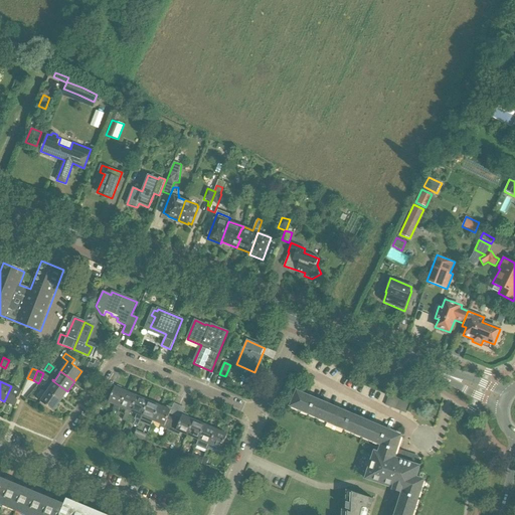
[(67,391),(53,381),(46,391),(60,401),(67,391)]
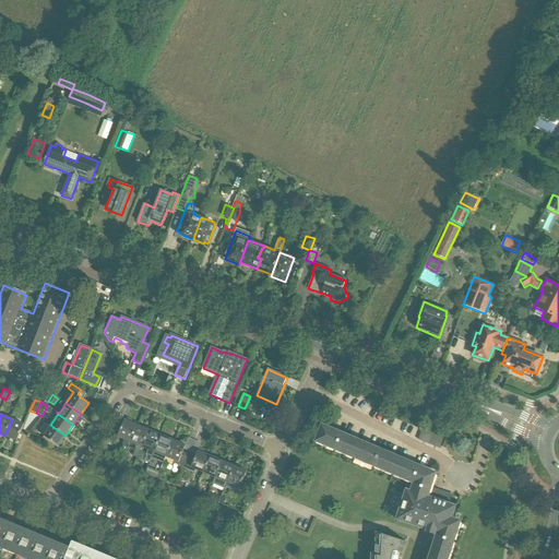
[(16,441),(24,425),(12,419),(4,436),(16,441)]
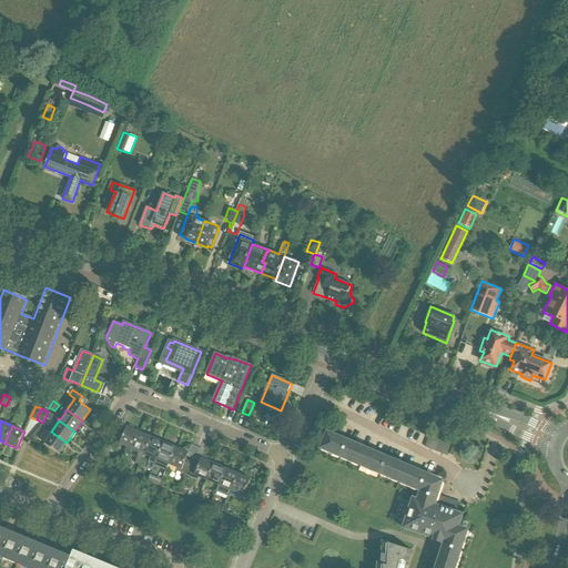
[(129,427),(127,426),(120,444),(127,447),(123,457),(128,458),(132,449),(133,449),(140,432),(133,429),(134,428),(129,426),(129,427)]
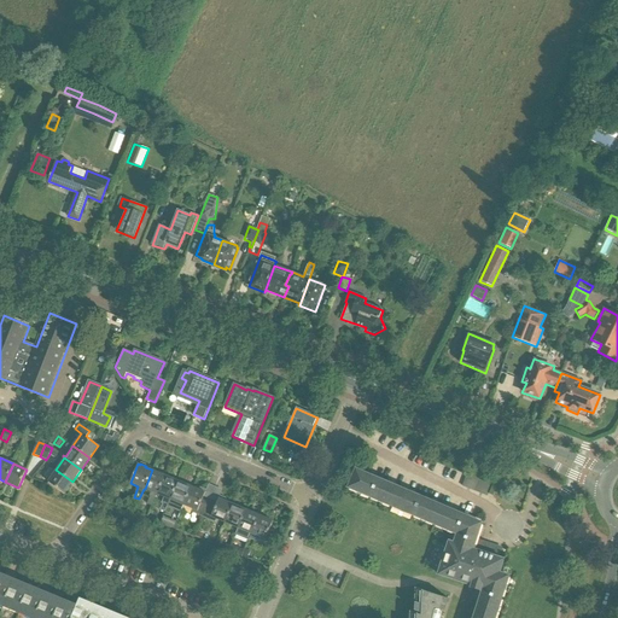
[(47,481),(64,493),(73,482),(56,470),(47,481)]
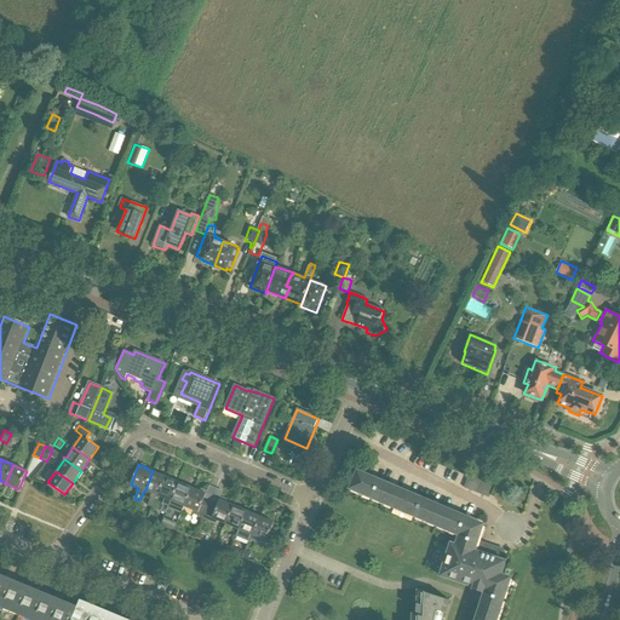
[(150,499),(148,506),(153,509),(158,495),(158,497),(166,477),(153,471),(145,491),(151,493),(150,499)]
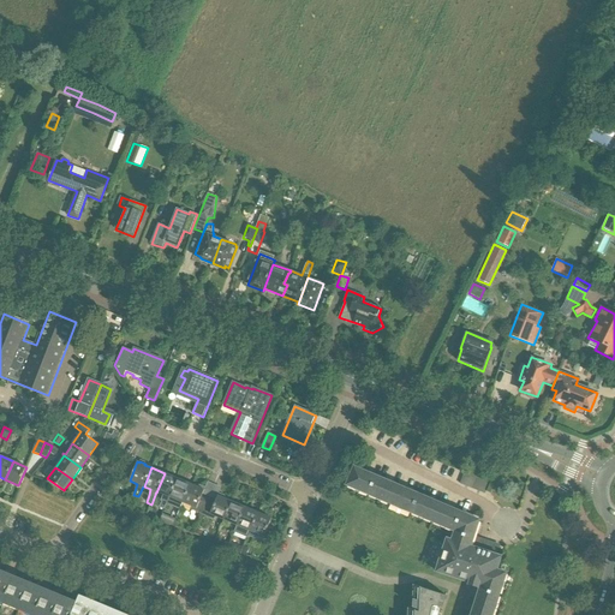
[(493,614),(507,573),(497,571),(502,557),(496,555),(500,545),(477,538),(473,548),(471,547),(481,520),(354,467),(347,487),(455,531),(452,541),(447,539),(437,572),(470,583),(470,585),(481,589),(471,614),(493,614)]
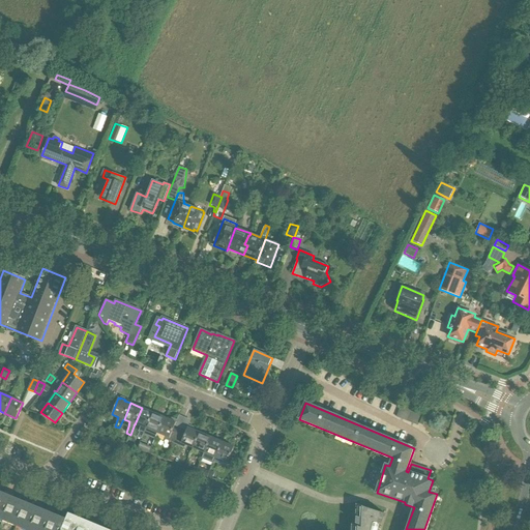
[(401,407),(396,417),(407,421),(411,412),(401,407)]
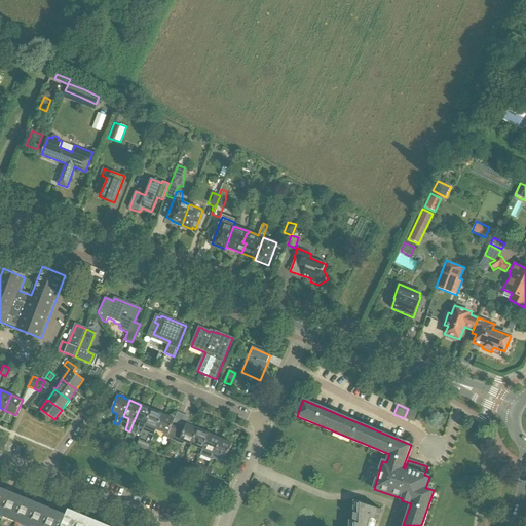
[(138,428),(139,429),(137,434),(141,436),(145,425),(152,410),(141,405),(134,421),(140,423),(138,428)]
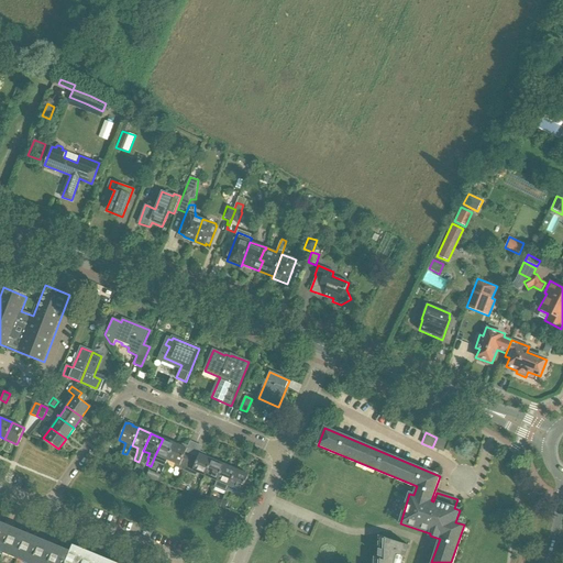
[(437,438),(432,448),(444,452),(448,442),(437,438)]
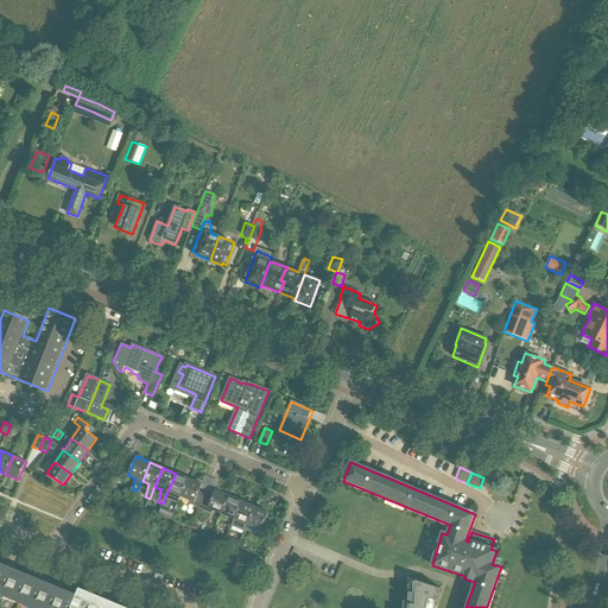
[(168,492),(173,494),(169,507),(176,510),(181,498),(182,498),(189,480),(176,474),(168,492)]
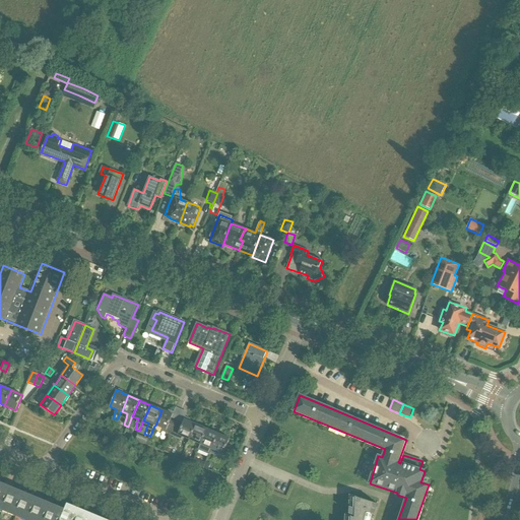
[(155,426),(163,429),(161,432),(171,436),(178,420),(172,417),(173,414),(161,410),(155,426)]
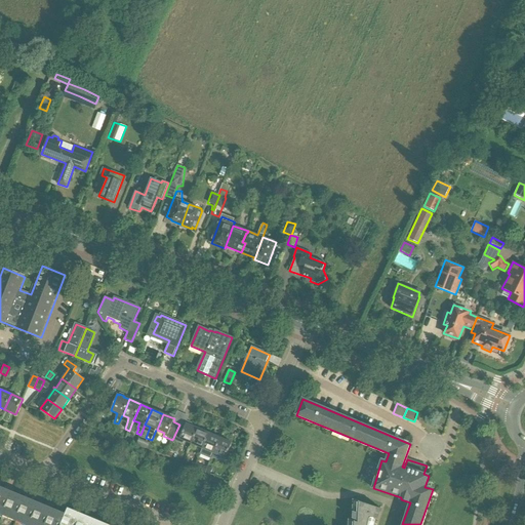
[(182,444),(183,441),(191,444),(192,444),(198,429),(186,423),(185,427),(179,425),(172,440),(182,444)]
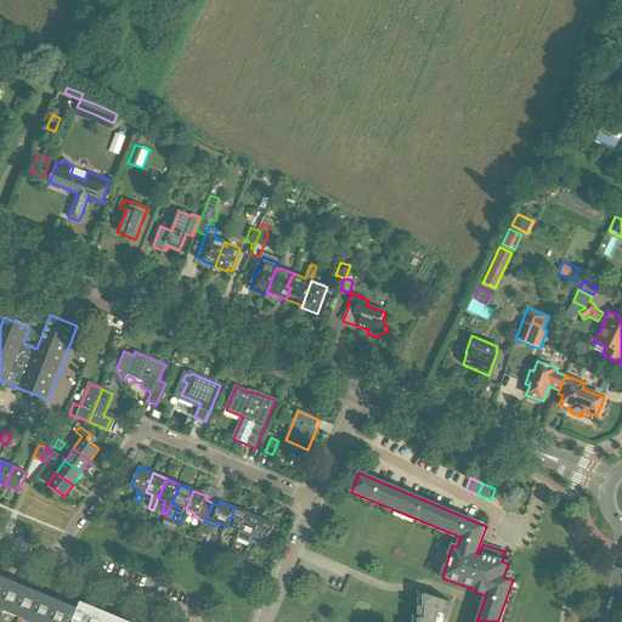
[(227,526),(226,526),(225,531),(230,533),(232,529),(239,531),(241,532),(248,514),(235,508),(227,526)]
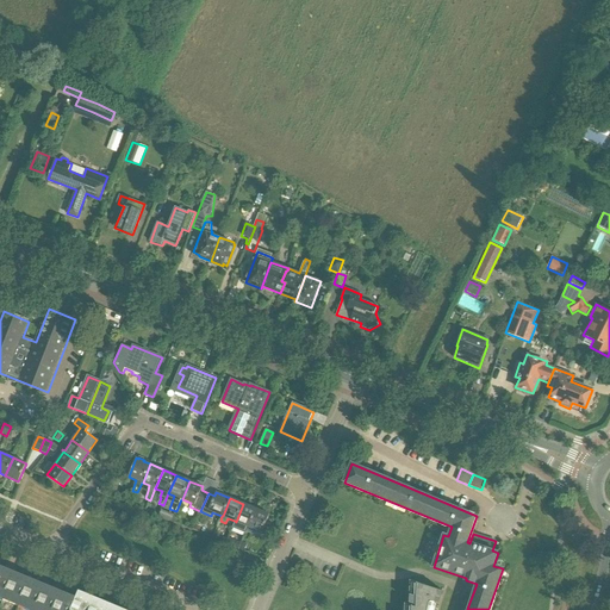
[(236,522),(235,521),(231,529),(246,534),(247,531),(256,509),(243,504),(236,522)]
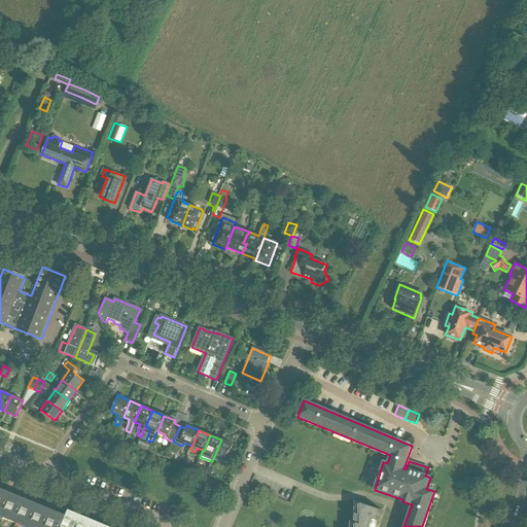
[(221,440),(213,459),(224,464),(233,445),(231,444),(221,440)]
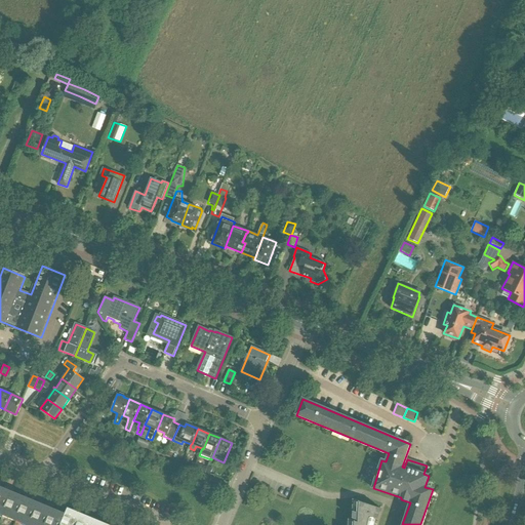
[(0,486),(0,514),(2,516),(12,492),(0,486)]
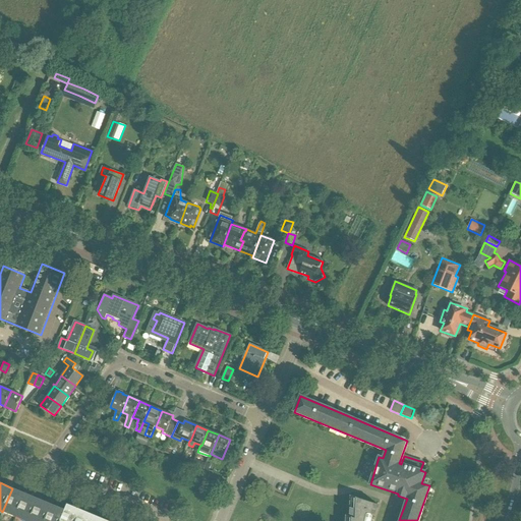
[(25,494),(12,488),(2,512),(15,517),(25,494)]
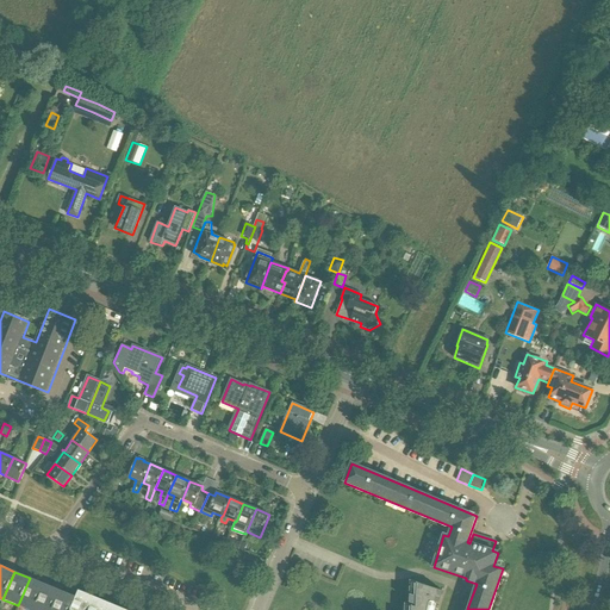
[(35,609),(45,585),(30,578),(18,605),(29,609),(35,609)]
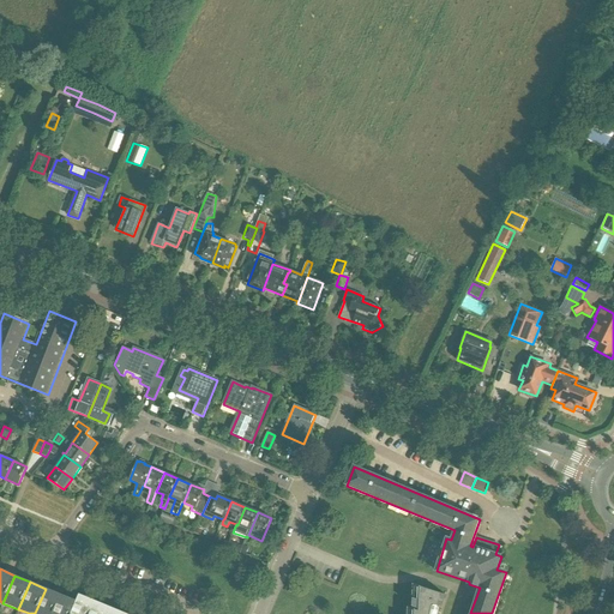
[(433,613),(435,607),(443,609),(446,596),(419,587),(417,600),(414,599),(413,613),(433,613)]
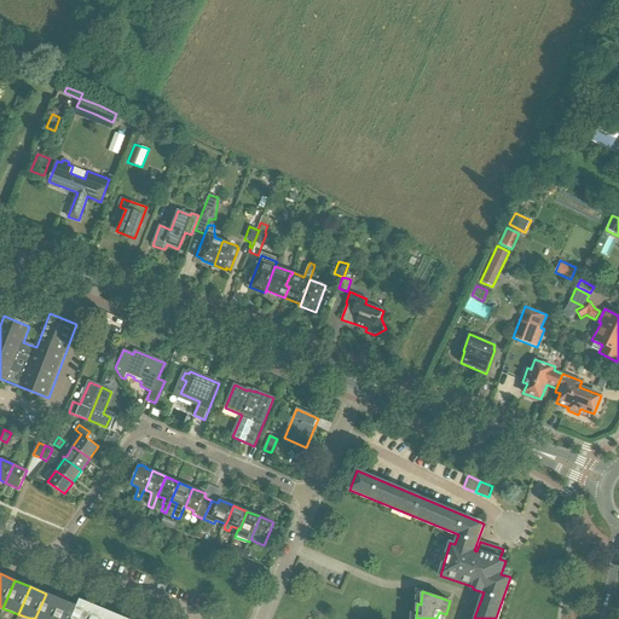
[(46,594),(35,618),(53,618),(62,600),(46,594)]
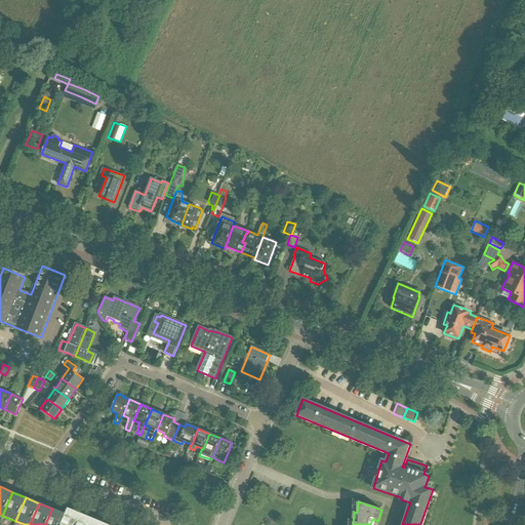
[(52,509),(45,524),(61,524),(66,514),(52,509)]
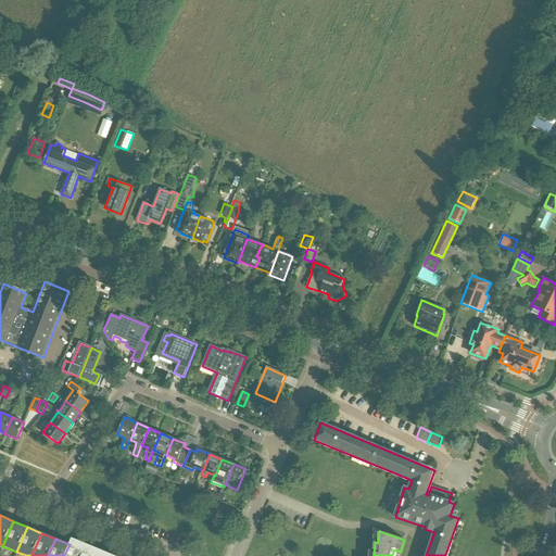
[(81,555),(87,545),(73,539),(70,544),(64,555),(81,555)]
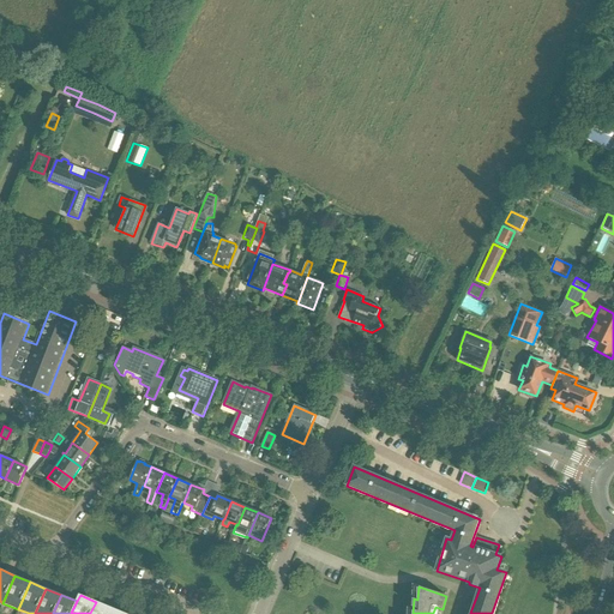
[(108,613),(112,608),(96,602),(90,613),(108,613)]
